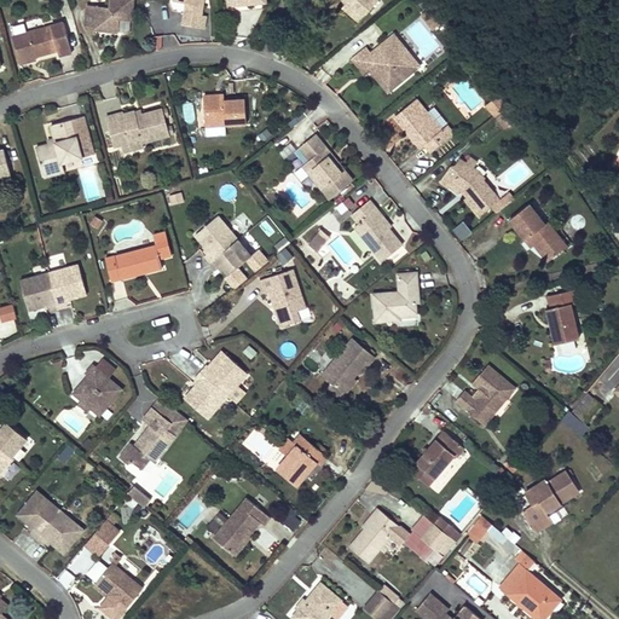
[(119,30),(120,19),(132,21),(133,0),(109,0),(109,7),(88,4),(85,27),(119,30)]
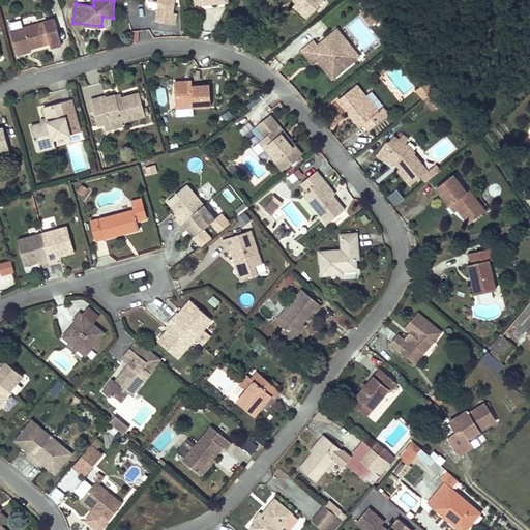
[(171,0),(149,0),(149,1),(159,2),(158,10),(173,13),(174,4),(171,3),(171,0)]
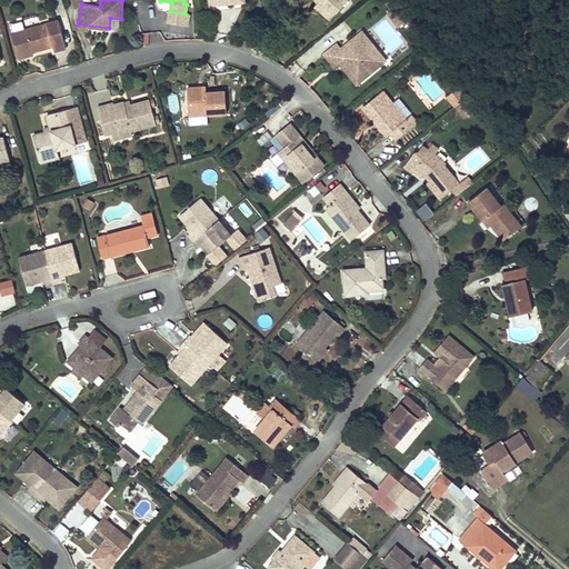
[(321,0),(318,3),(316,7),(331,20),(348,0),(321,0)]
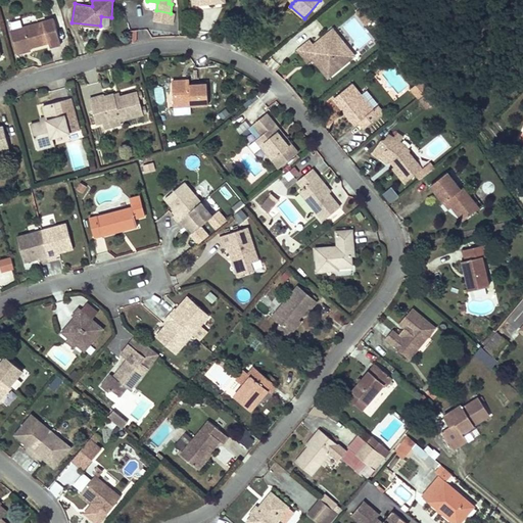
[(373,20),(362,7),(357,12),(367,25),(373,20)]
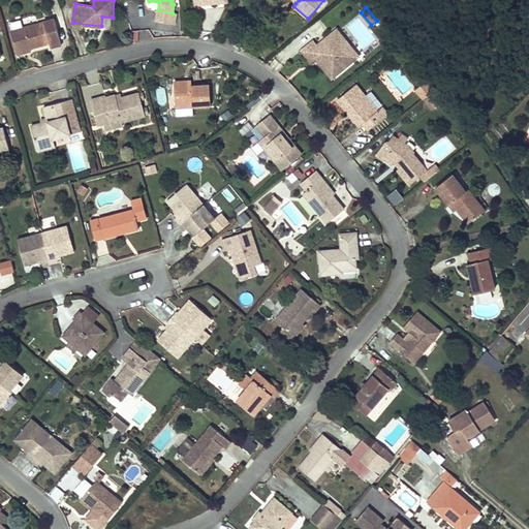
[(62,44),(55,19),(11,31),(17,53),(30,49),(50,43),(51,48),(62,44)]
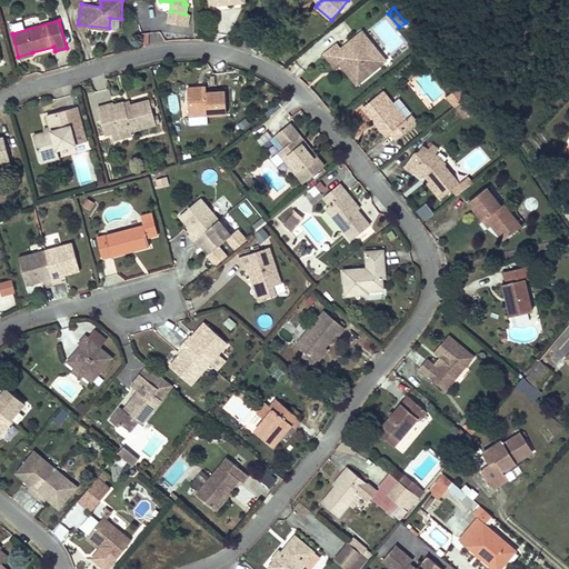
[(11,23),(12,30),(25,28),(23,21),(11,23)]
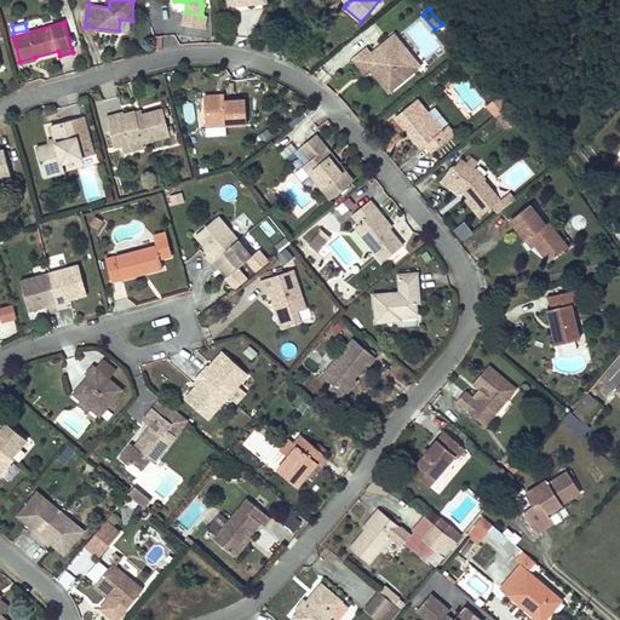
[(395,34),(372,52),(366,57),(374,67),(374,68),(375,65),(379,70),(380,76),(386,75),(396,87),(415,72),(407,61),(413,56),(395,34)]
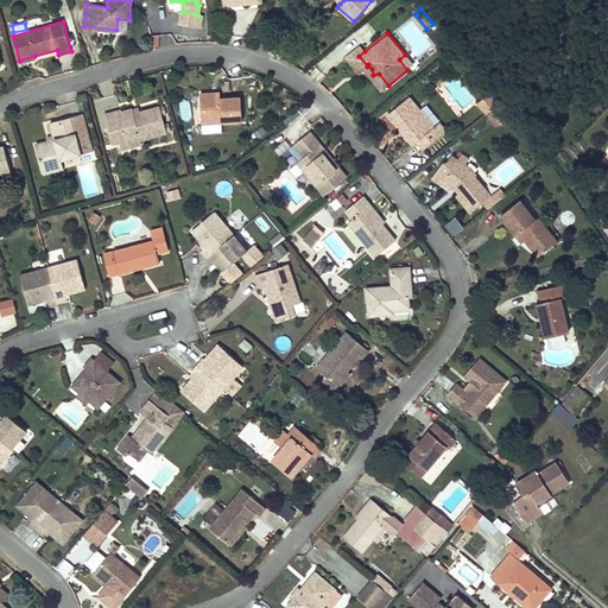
[(367,65),(359,56),(365,51),(360,45),(346,57),(358,73),(366,67),(367,65)]
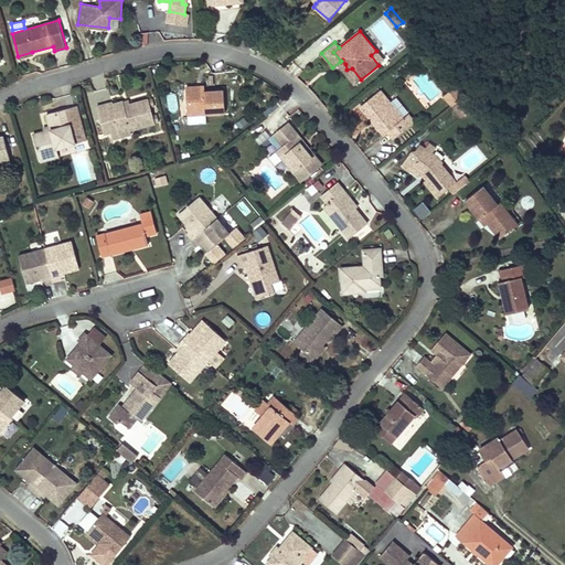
[(384,60),(376,51),(371,55),(379,65),(384,60)]
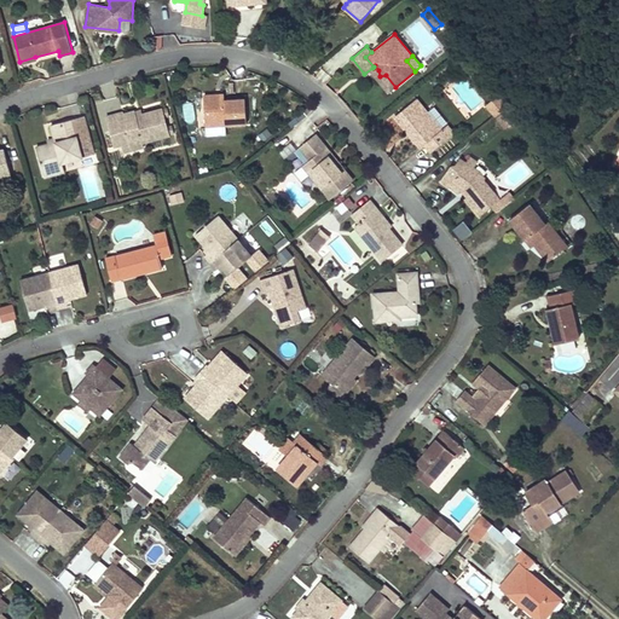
[(395,87),(386,75),(380,76),(379,70),(375,65),(374,68),(374,67),(372,68),(370,70),(388,92),(395,87)]
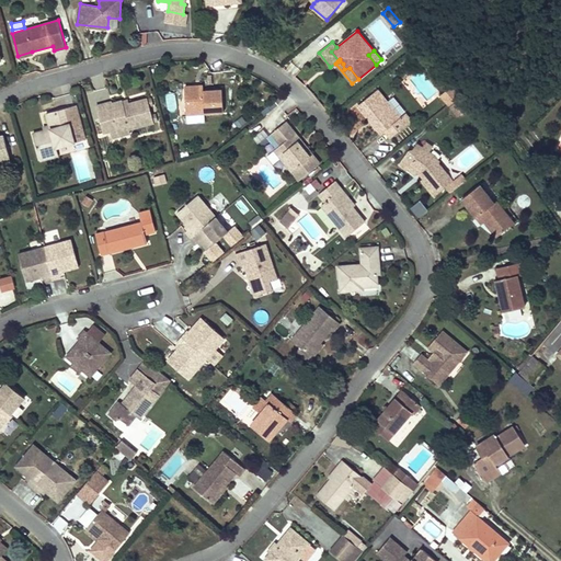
[(225,111),(224,89),(205,91),(205,86),(186,87),(189,114),(225,111)]
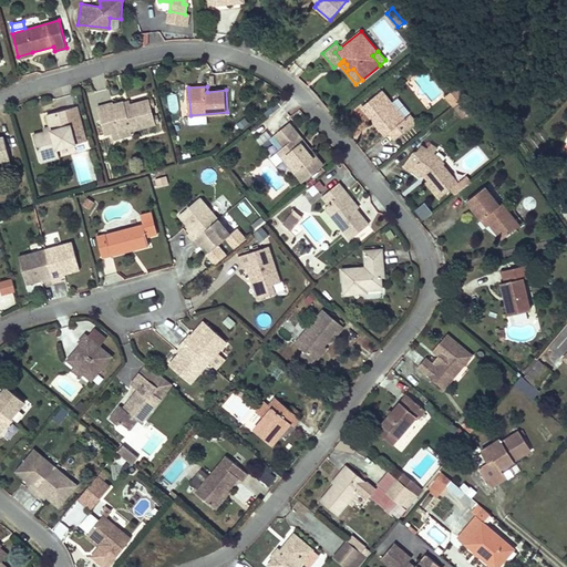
[(452,105),(465,95),(457,86),(444,96),(452,105)]
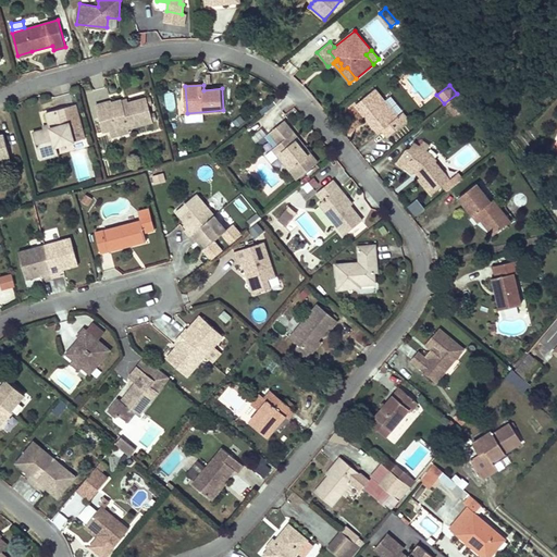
[(398,116),(375,89),(356,104),(368,119),(369,118),(371,120),(370,122),(379,133),(383,130),(388,136),(409,120),(403,112),(398,116)]
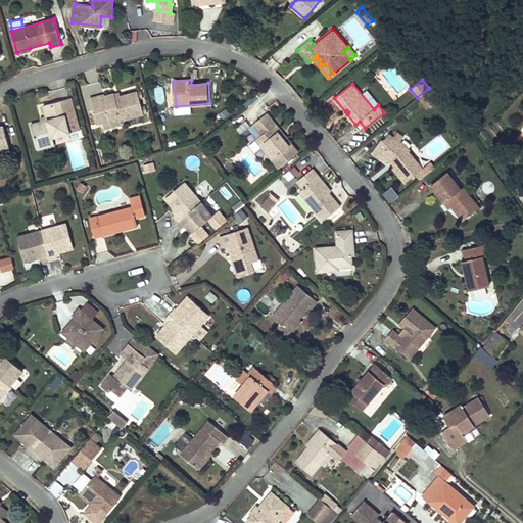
[(137,92),(121,96),(114,98),(114,94),(113,93),(104,96),(104,95),(90,98),(96,124),(103,122),(104,125),(121,121),(143,114),(147,112),(145,105),(141,106),(139,99),(143,98),(141,91),(137,92)]
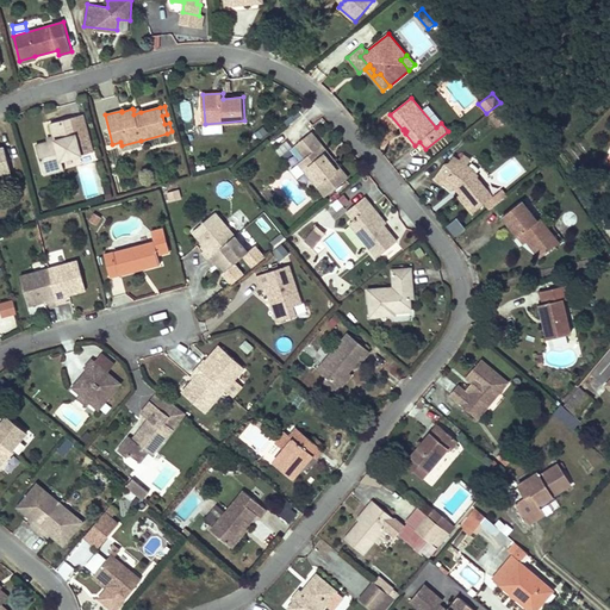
[(508,119),(498,109),(490,117),(498,128),(508,119)]
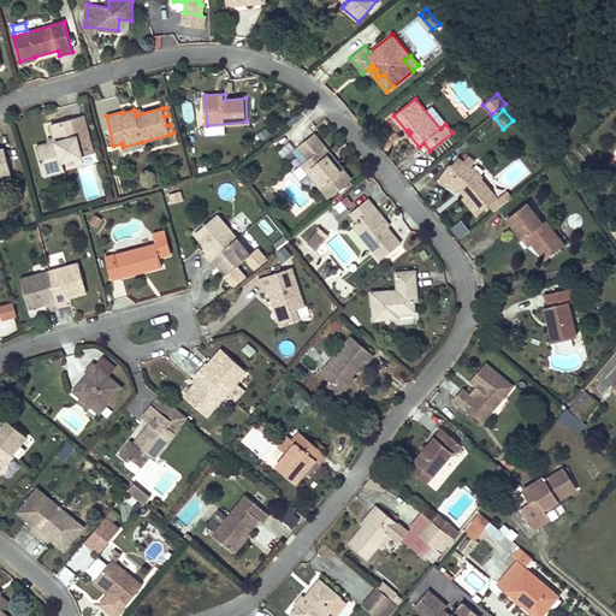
[(82,157),(72,119),(52,124),(55,137),(55,141),(48,143),(36,147),(43,173),(64,167),(63,163),(82,157)]
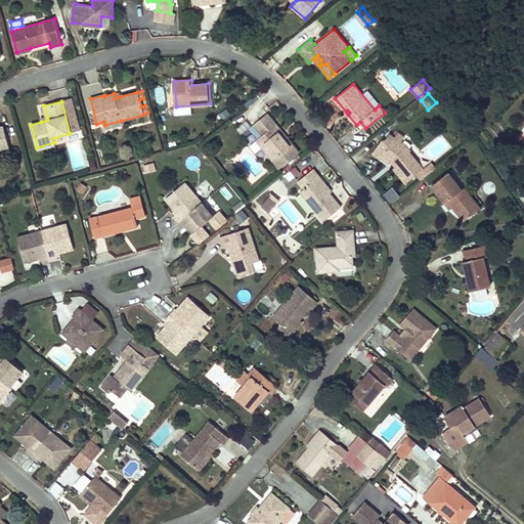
[(263,122),(270,117),(267,114),(261,119),(263,122)]
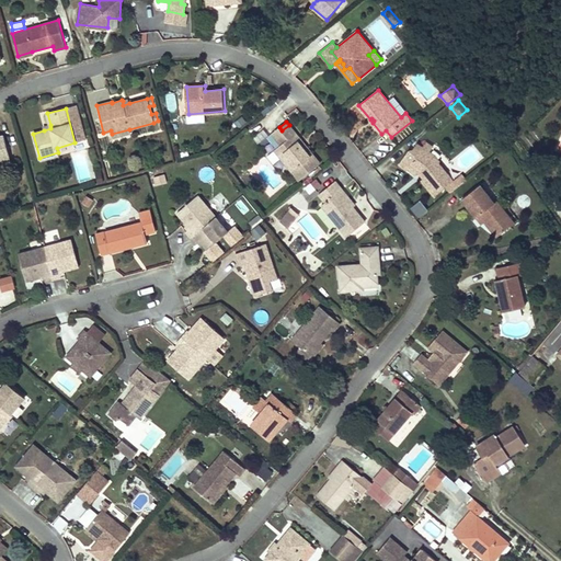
[(308,153),(296,139),(299,137),(289,125),(282,130),(279,127),(272,133),(282,145),(278,147),(284,153),(287,165),(299,181),(320,163),(310,151),(308,153)]
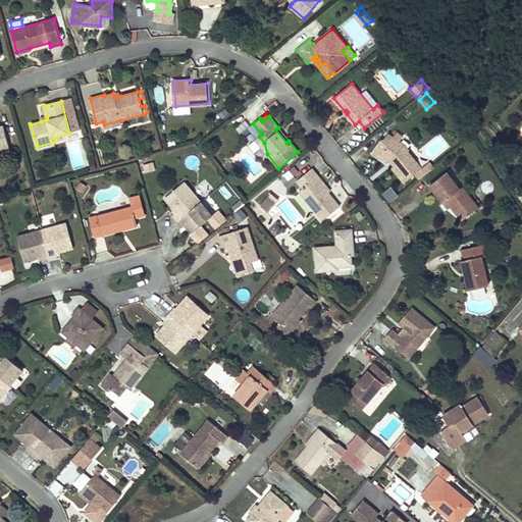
[(105,128),(121,124),(120,120),(104,124),(105,128)]
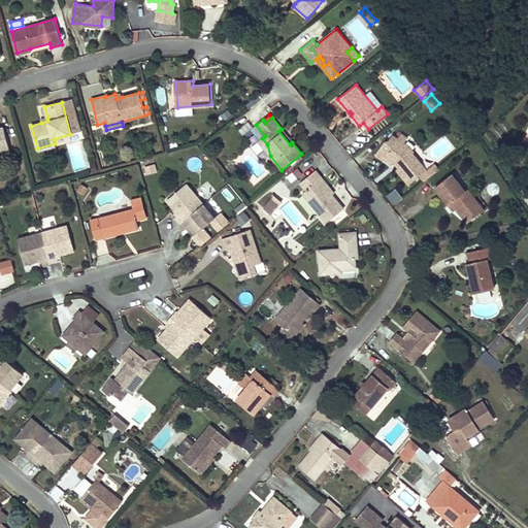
[(0,151),(9,149),(4,127),(0,128),(0,151)]
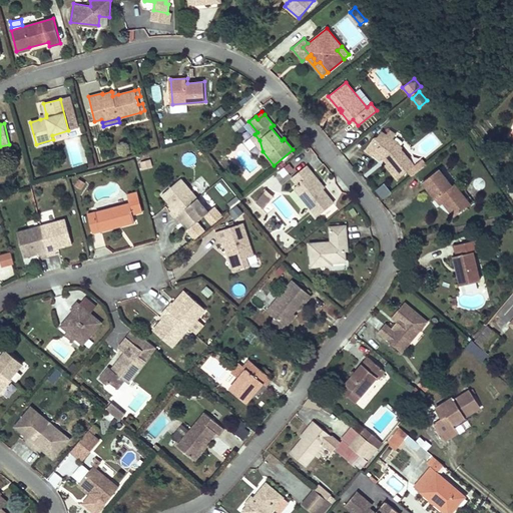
[(284,138),(274,125),(271,127),(282,140),(284,138)]
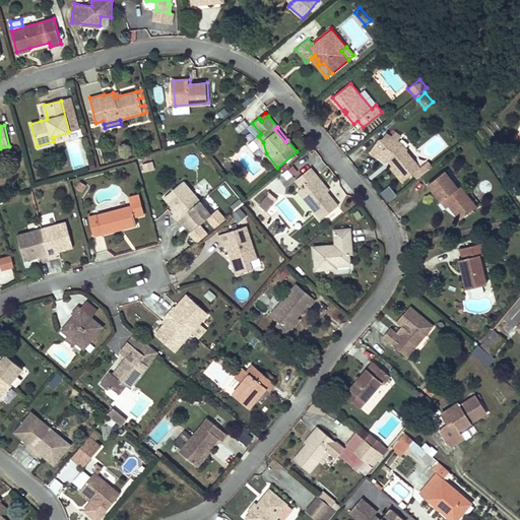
[(420,168),(406,151),(407,150),(404,145),(402,143),(398,140),(397,140),(397,142),(391,138),(392,136),(387,133),(383,138),(380,139),(370,152),(377,157),(378,156),(384,160),(384,161),(385,161),(386,161),(387,161),(387,160),(388,160),(390,158),(394,164),(392,166),(390,167),(403,182),(420,168)]
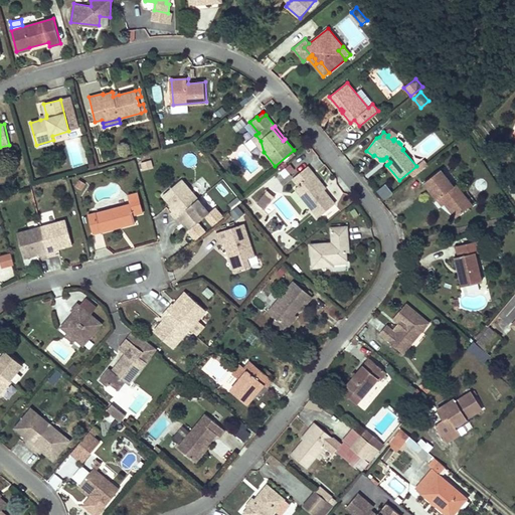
[(394,139),(396,136),(390,132),(388,135),(387,137),(393,141),(393,139),(394,139)]
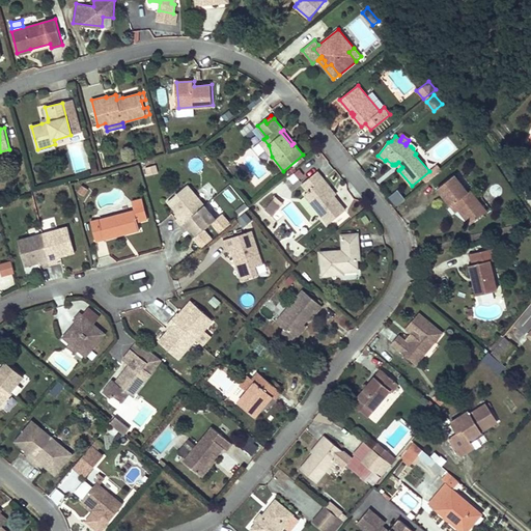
[(269,145),(263,139),(260,142),(272,157),(269,145)]
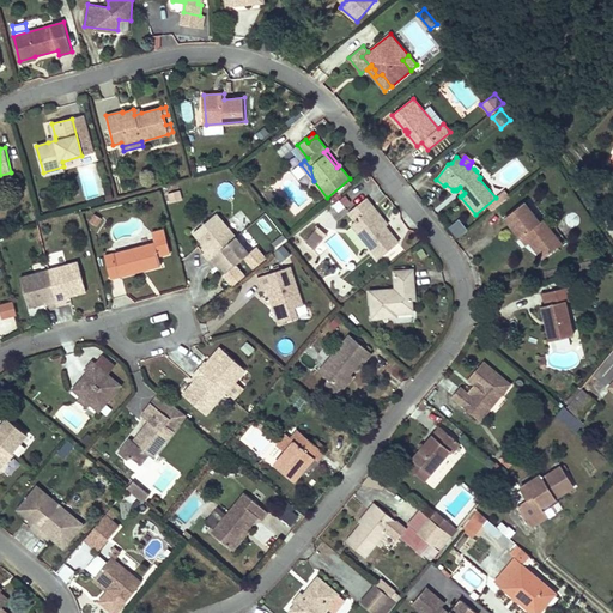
[(181,190),(167,193),(169,202),(183,200),(181,190)]
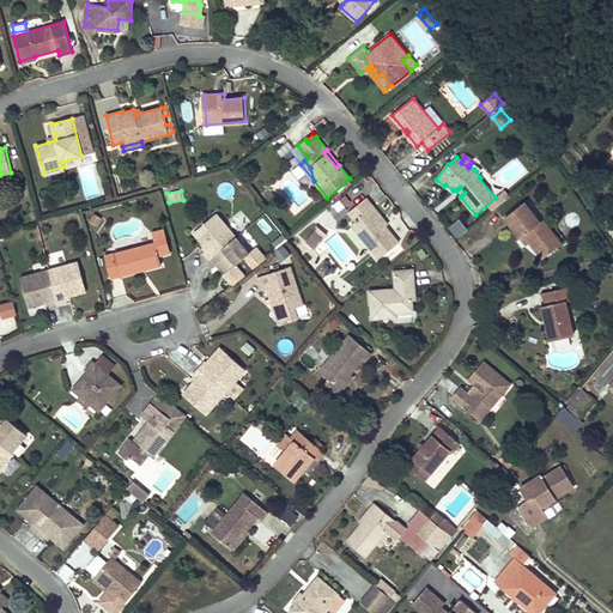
[(351,202),(345,195),(339,200),(345,207),(351,202)]
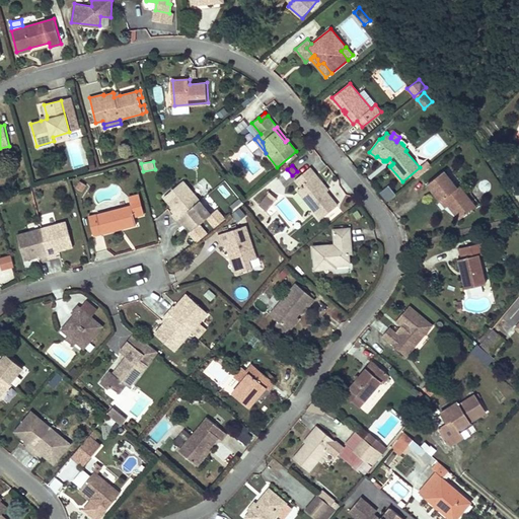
[(325,192),(314,177),(316,175),(310,167),(295,179),(301,187),(298,190),(321,218),(337,206),(338,206),(325,192)]
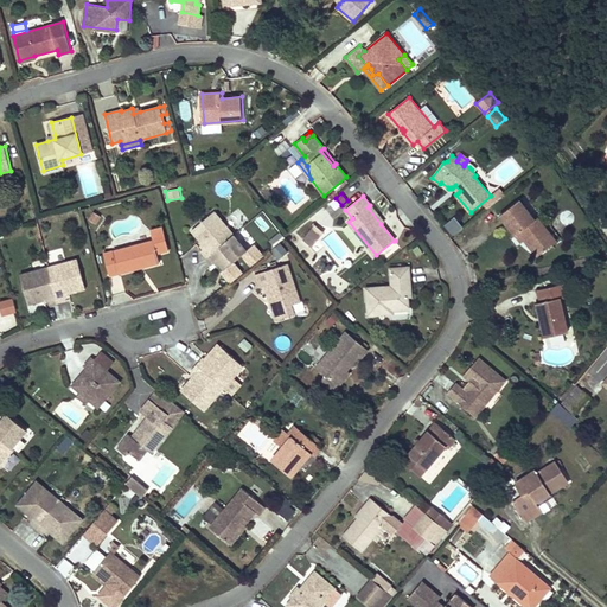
[(516,236),(517,235),(519,234),(525,240),(538,256),(553,244),(541,230),(545,227),(538,217),(535,219),(519,199),(499,216),(516,236)]
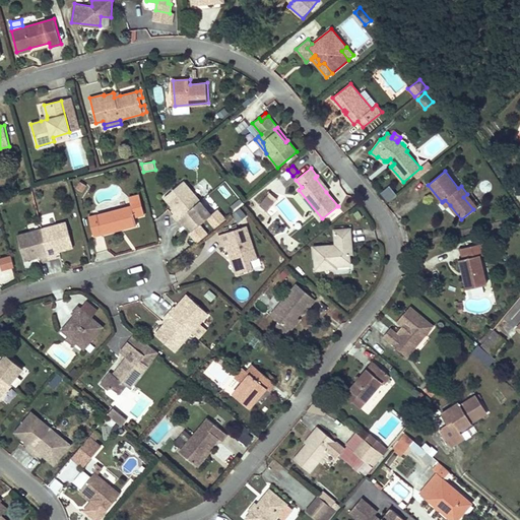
[(328,190),(317,176),(315,178),(326,192),(328,190)]
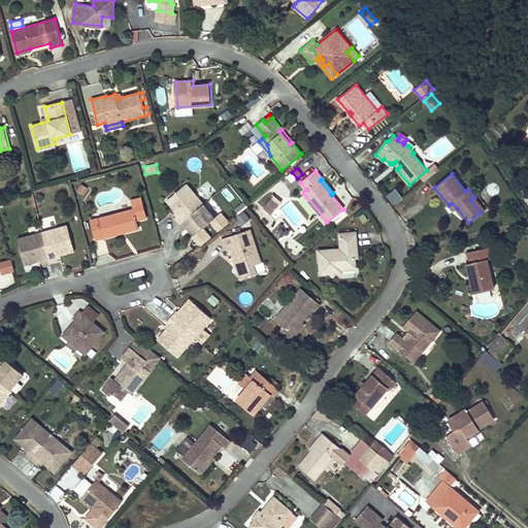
[(185,230),(187,229),(189,227),(192,230),(196,234),(216,218),(187,184),(167,200),(178,215),(176,217),(175,218),(185,230)]
